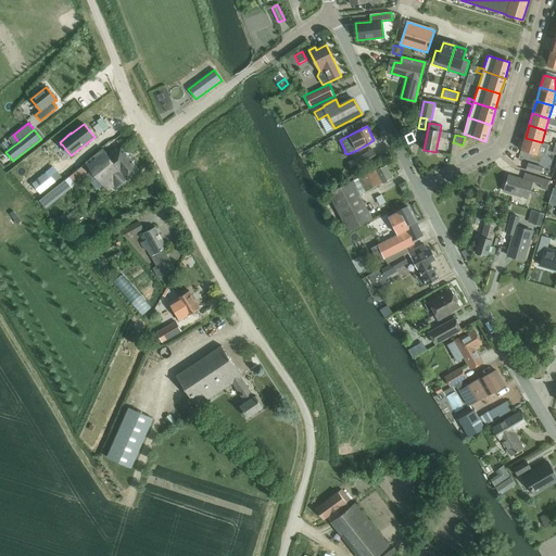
[(521,150),(538,155),(542,142),(526,138),(521,150)]
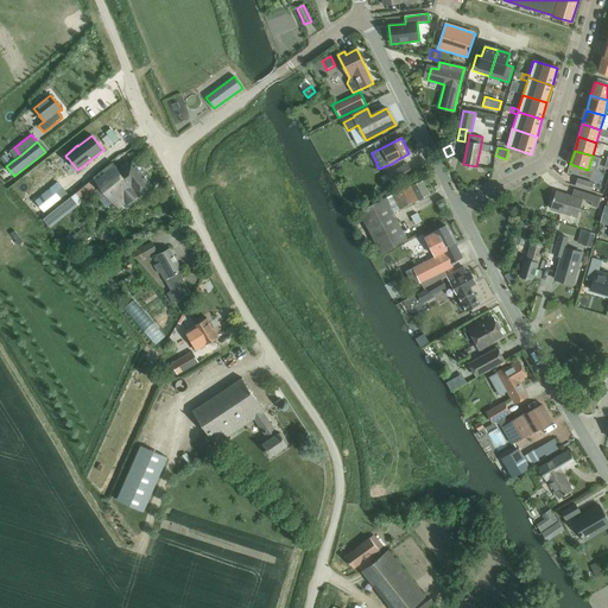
[(5,154),(0,158),(6,166),(12,162),(6,154),(5,154)]
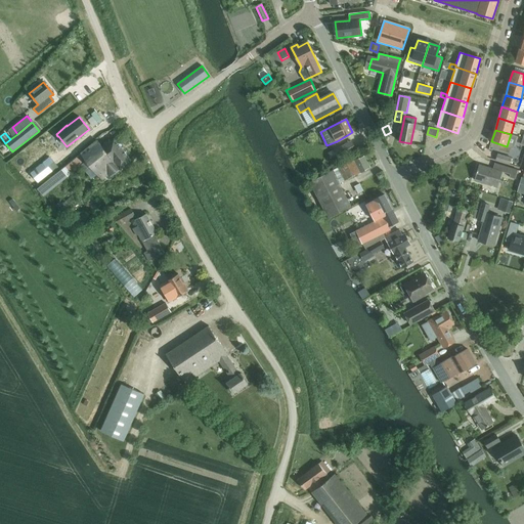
[(81,154),(81,155),(66,166),(71,173),(87,161),(101,180),(108,175),(111,177),(131,161),(114,138),(103,147),(98,140),(81,154)]
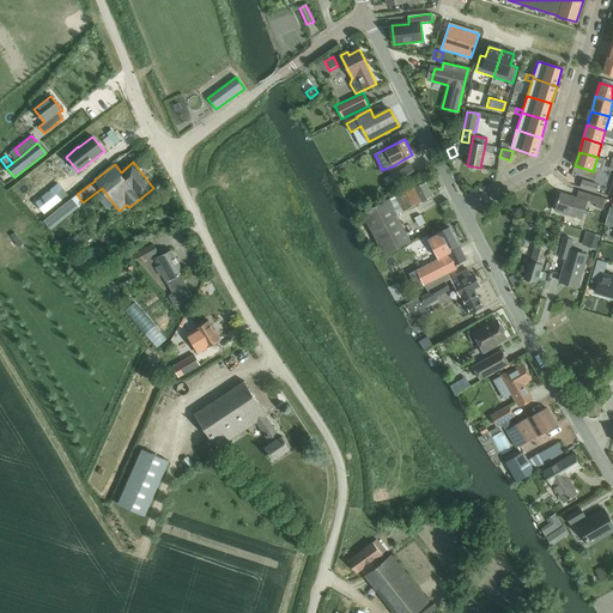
[(411,165),(384,180),(389,189),(417,175),(411,165)]
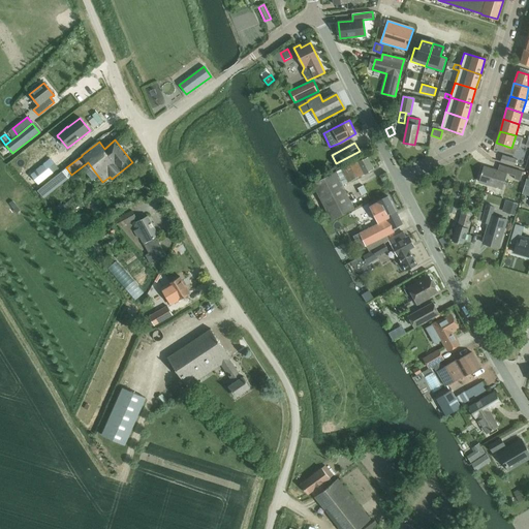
[(515,165),(517,159),(502,155),(500,161),(515,165)]
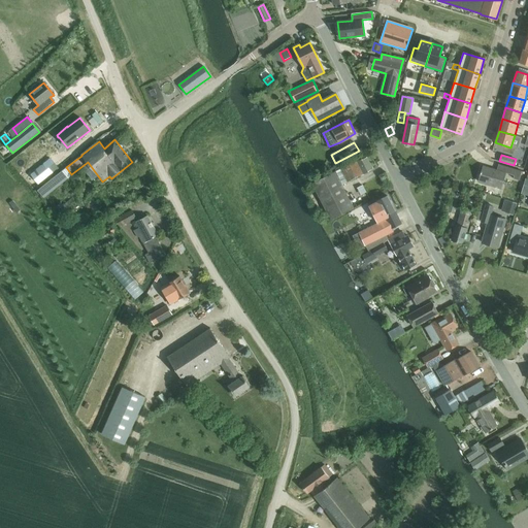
[(356,177),(363,174),(364,174),(373,169),(366,157),(350,165),(356,177)]
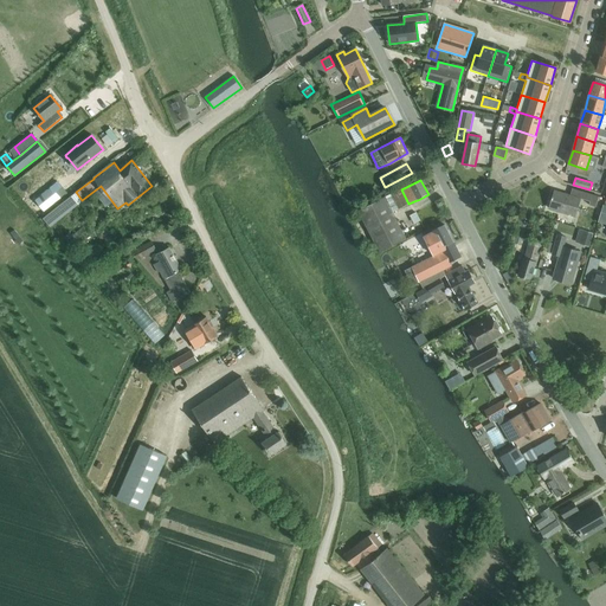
[(57,182),(33,201),(43,213),(44,214),(68,195),(57,182)]
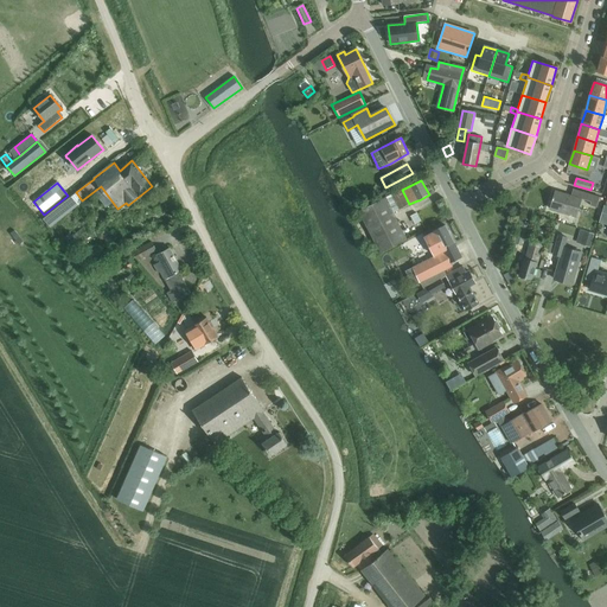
[(555,191),(550,209),(576,217),(582,199),(592,202),(590,205),(596,208),(600,197),(574,189),(572,196),(555,191)]
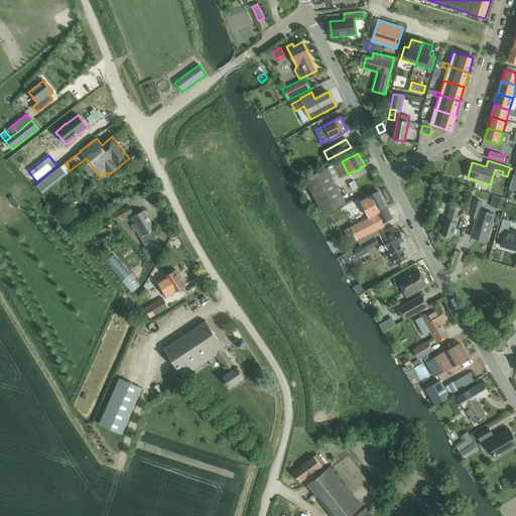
[(335,180),(347,174),(341,161),(329,167),(335,180)]
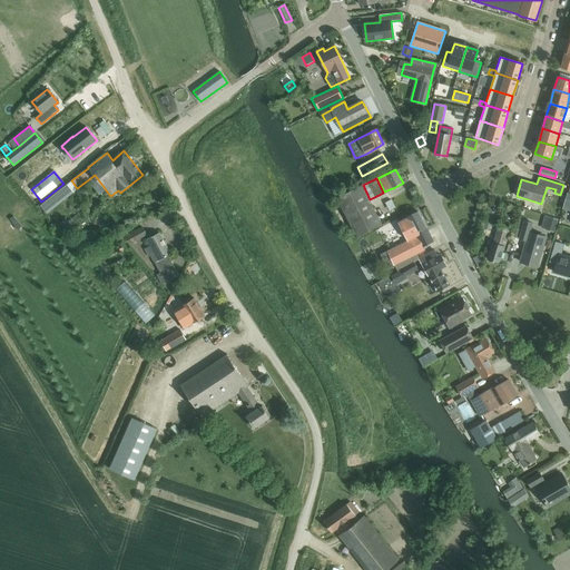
[(357,237),(382,225),(362,185),(337,197),(357,237)]
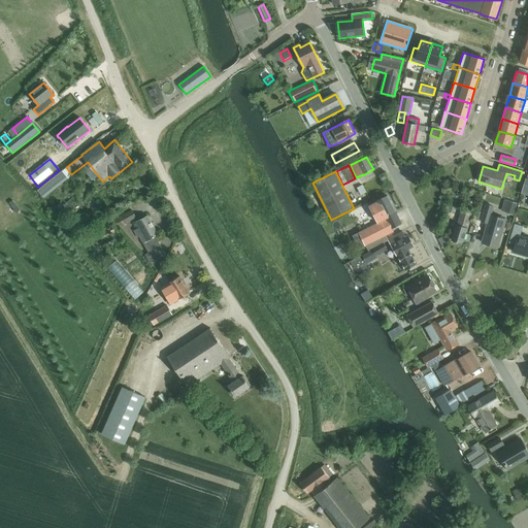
[(56,175),(37,190),(38,192),(42,197),(43,198),(62,184),(64,182),(58,174),(56,175)]
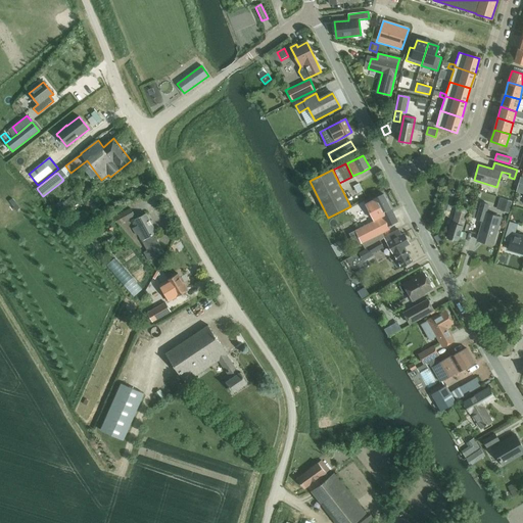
[(448,190),(442,208),(449,211),(456,192),(448,190)]
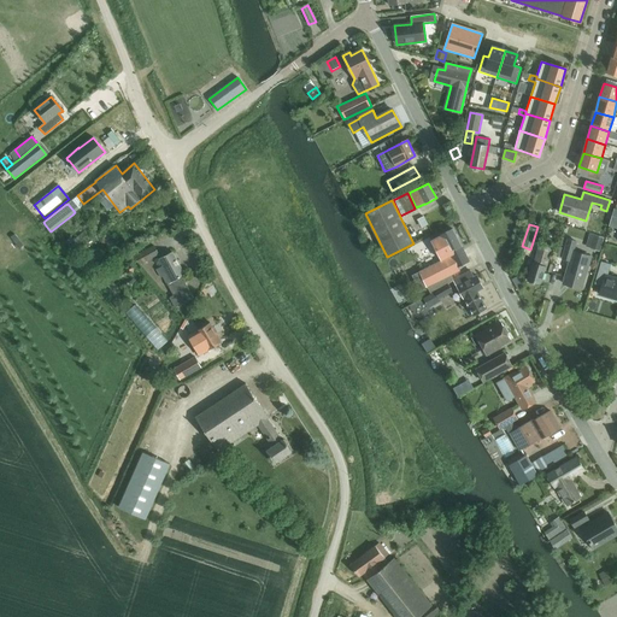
[(427,287),(459,271),(457,266),(469,260),(453,229),(440,235),(441,236),(432,241),(441,260),(419,272),(427,287)]
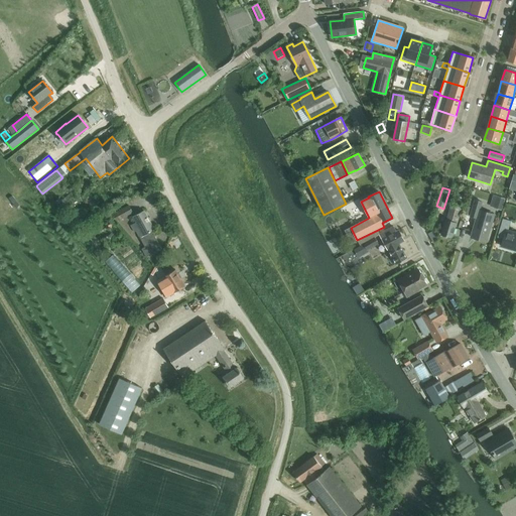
[(493,198),(490,207),(494,208),(502,211),(505,200),(497,197),(493,196),(493,198)]
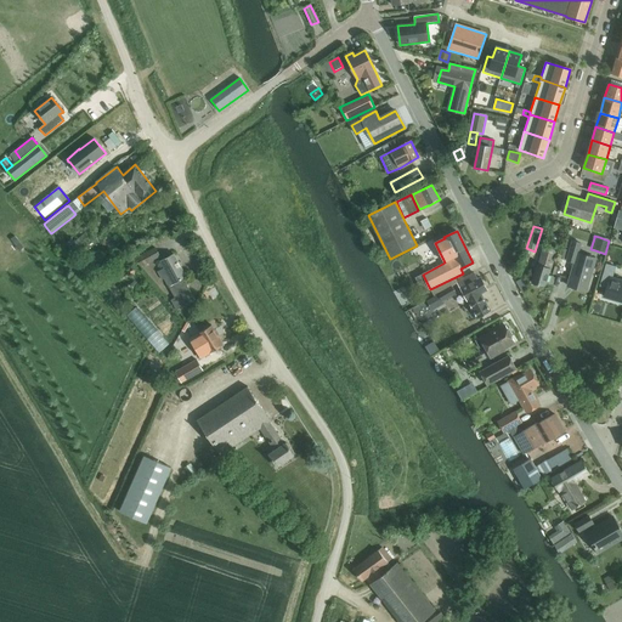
[(71,239),(64,244),(71,250),(77,246),(73,242),(71,239)]
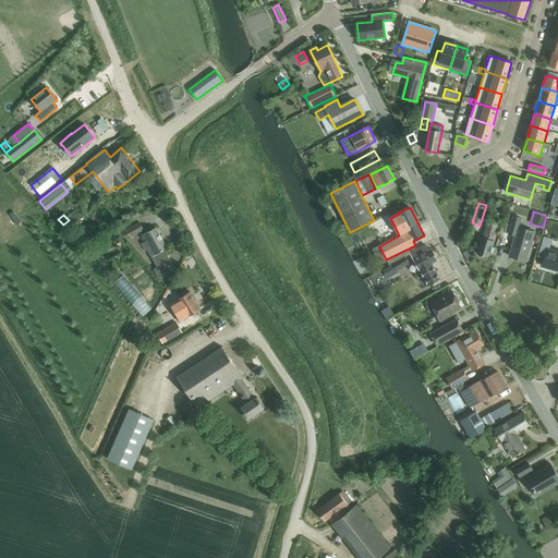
[(509,256),(512,257),(526,262),(535,231),(519,227),(521,218),(514,217),(509,234),(516,235),(509,256)]
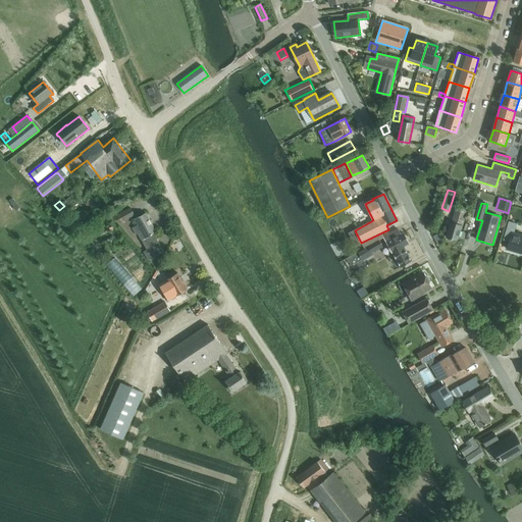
[(131,207),(114,216),(118,225),(120,224),(136,216),(131,207)]
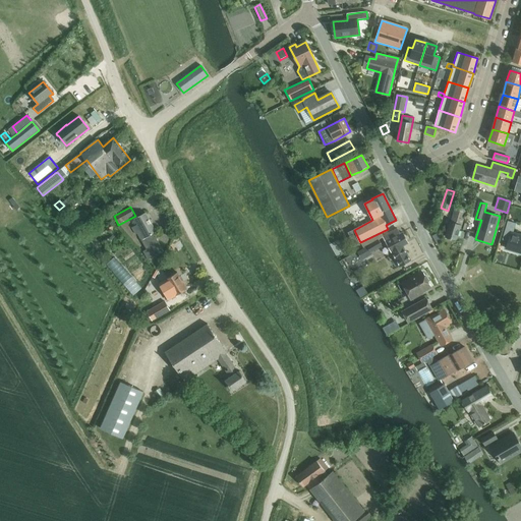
[(456,207),(451,222),(450,222),(446,237),(456,240),(457,239),(461,240),(463,232),(460,231),(462,224),(466,210),(456,207)]
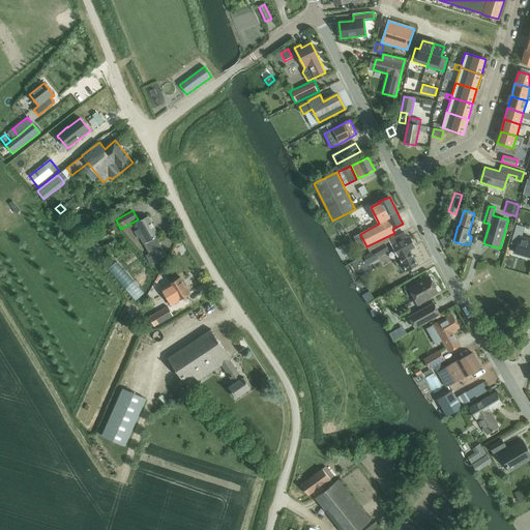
[(140,229),(134,232),(138,239),(140,238),(144,244),(148,254),(146,256),(149,263),(150,264),(151,264),(167,256),(156,237),(159,236),(148,216),(139,222),(137,223),(140,229)]
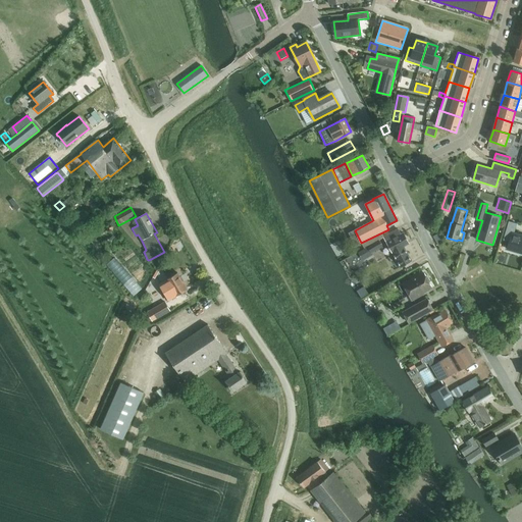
[(509,221),(503,241),(510,243),(507,250),(521,253),(521,236),(514,233),(517,223),(509,221)]
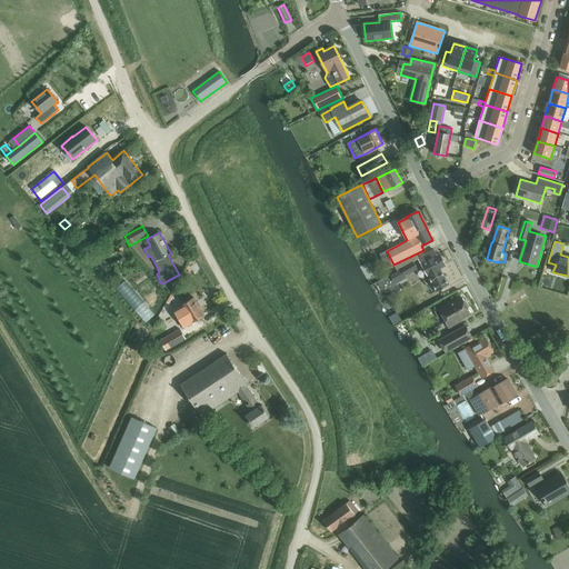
[(429,277),(437,290),(447,283),(439,269),(446,266),(439,253),(437,256),(433,250),(418,258),(429,278),(429,277)]
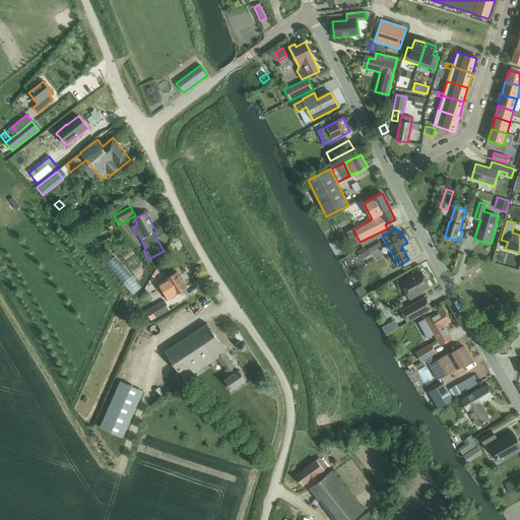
[(370,252),(381,246),(378,239),(366,246),(367,246),(370,252)]
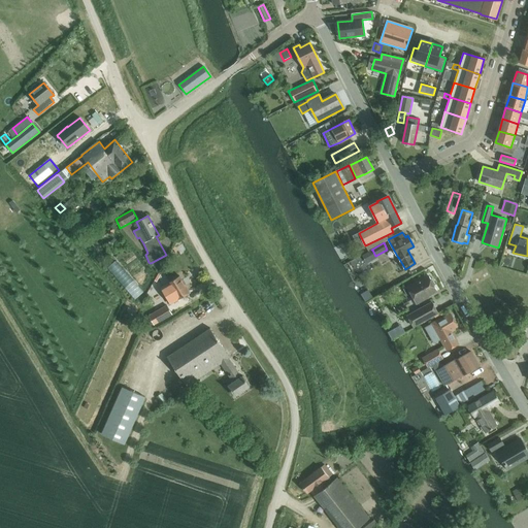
[(368,252),(363,255),(367,263),(376,258),(375,256),(372,250),(368,252)]
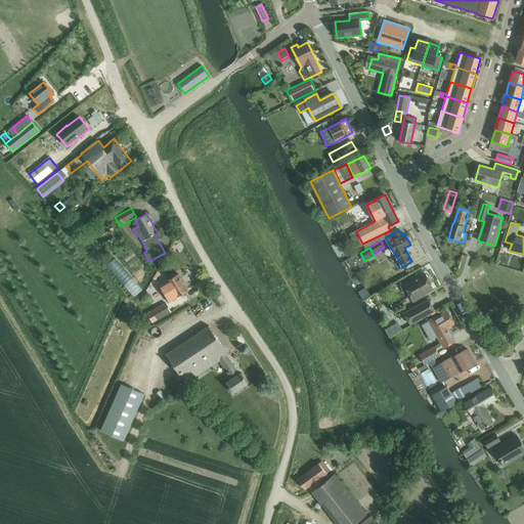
[(413,302),(421,298),(421,296),(434,289),(431,285),(432,282),(429,278),(428,278),(425,273),(401,287),(404,293),(407,291),(413,302)]
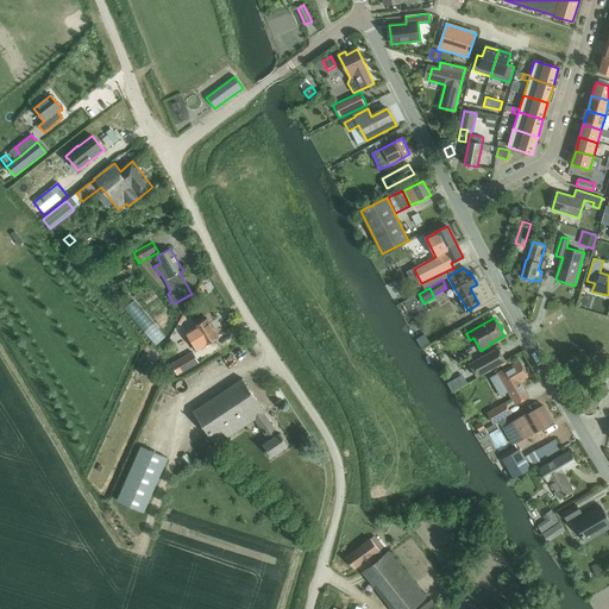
[(188,331),(186,332),(196,351),(199,350),(205,346),(218,338),(219,338),(214,328),(212,324),(212,325),(208,319),(194,327),(188,331)]
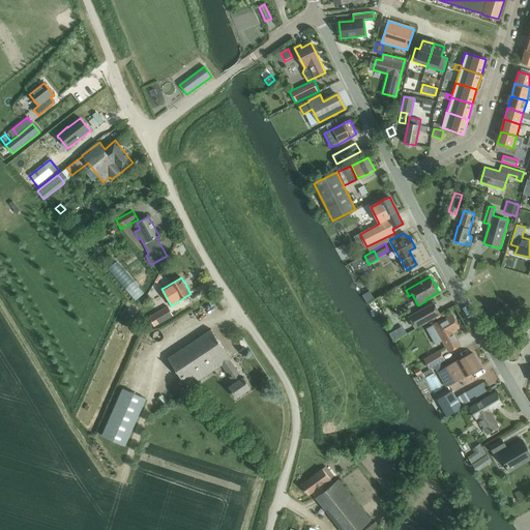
[(434,303),(409,317),(415,328),(440,315),(434,303)]
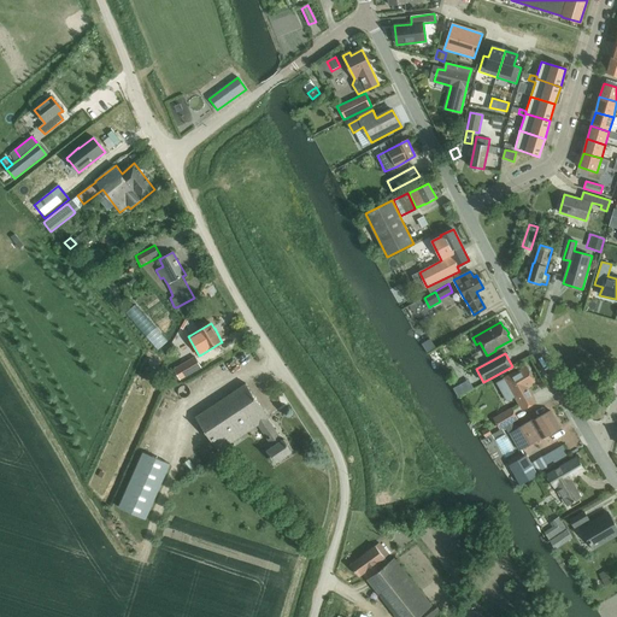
[(176,369),(182,378),(201,368),(195,357),(176,369)]
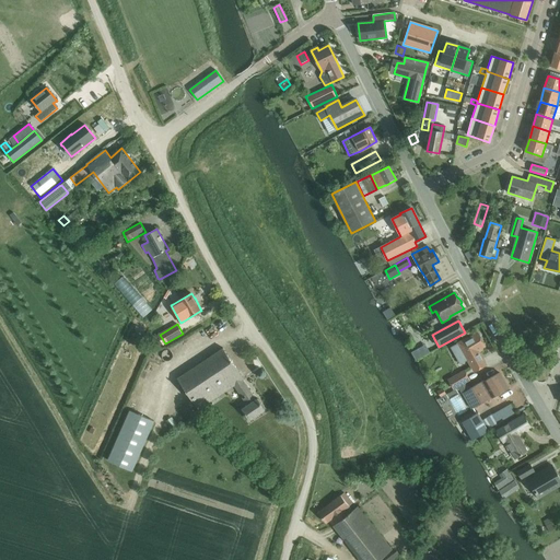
[(457,343),(451,348),(461,364),(467,360),(474,372),(486,364),(479,353),(483,351),(481,348),(485,347),(478,334),(468,339),(467,338),(457,343)]
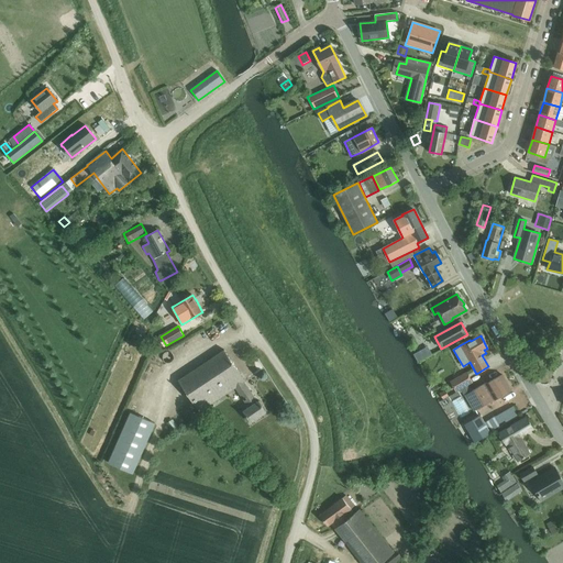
[(249,408),(242,411),(250,423),(266,412),(258,400),(257,401),(244,382),(245,382),(224,351),(179,381),(199,411),(235,388),(249,408)]
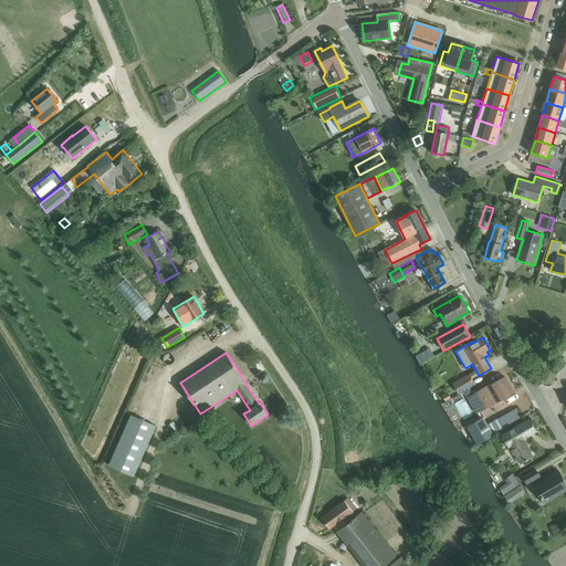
[(469,375),(453,384),(458,392),(473,385),(469,375)]
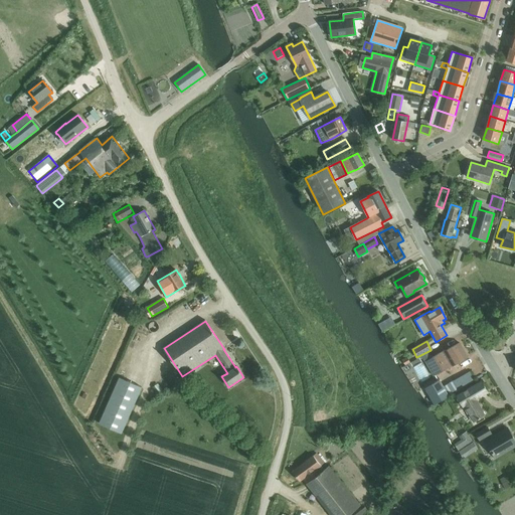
[(427,352),(421,356),(425,362),(434,376),(453,365),(468,357),(460,343),(445,351),(432,358),(427,352)]
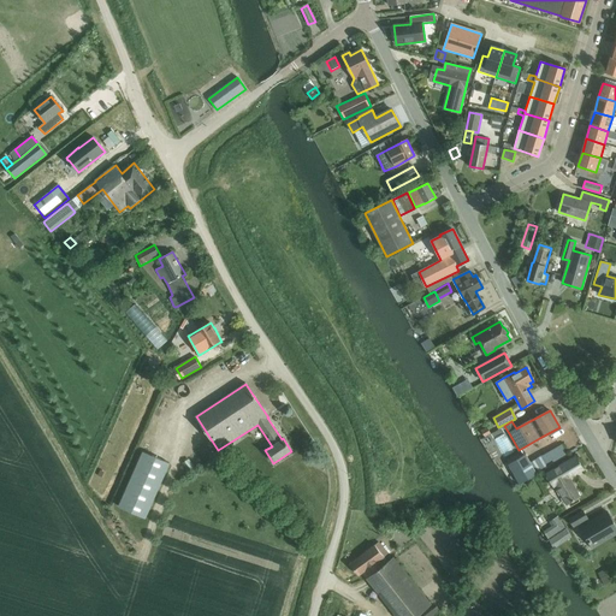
[(509,463),(508,465),(520,484),(537,474),(568,456),(564,449),(556,454),(554,449),(531,462),(526,455),(521,457),(509,463)]
